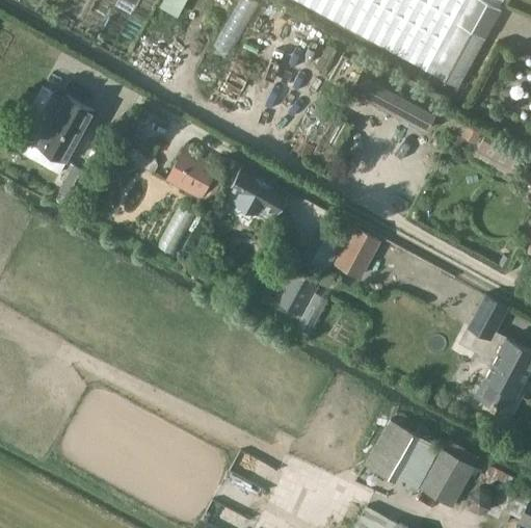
[(502,0),(293,0),(457,89),(500,12),(497,10),(502,0)]
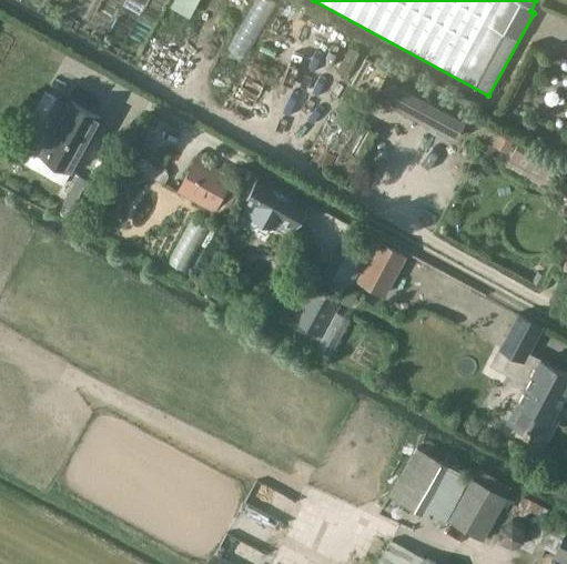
[(364,63),(350,89),(372,101),(451,143),(465,118),(385,74),(364,63)]
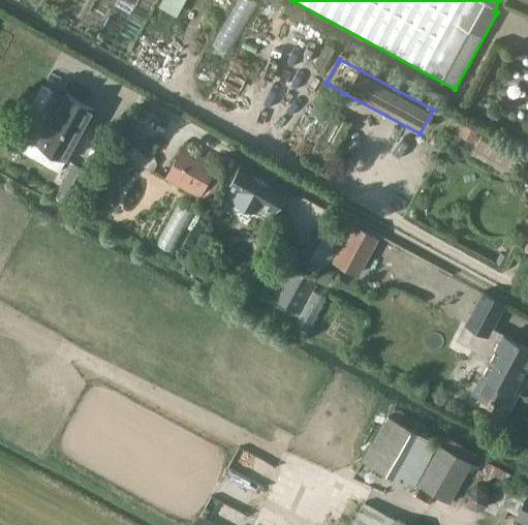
[(53,96),(29,140),(38,145),(36,148),(65,163),(93,114),(64,98),(62,101),(53,96)]
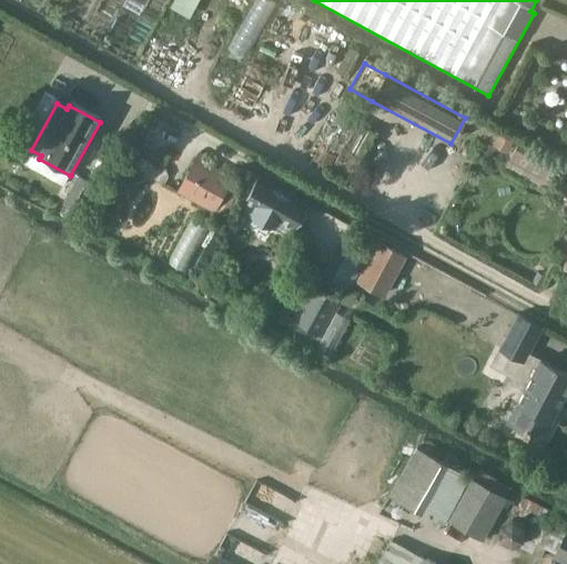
[(350,182),(374,136),(356,126),(331,172),(350,182)]
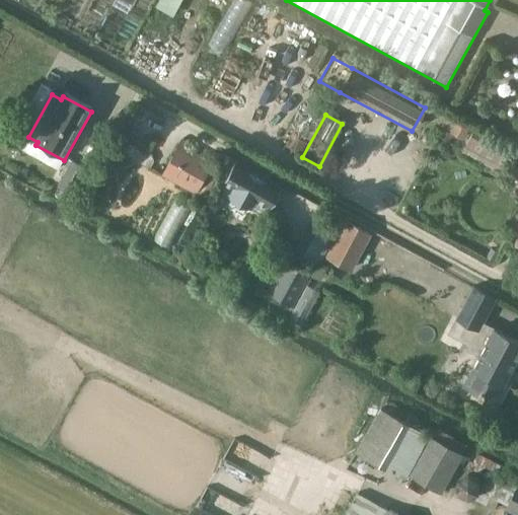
[(463,142),(469,132),(456,125),(451,135),(463,142)]
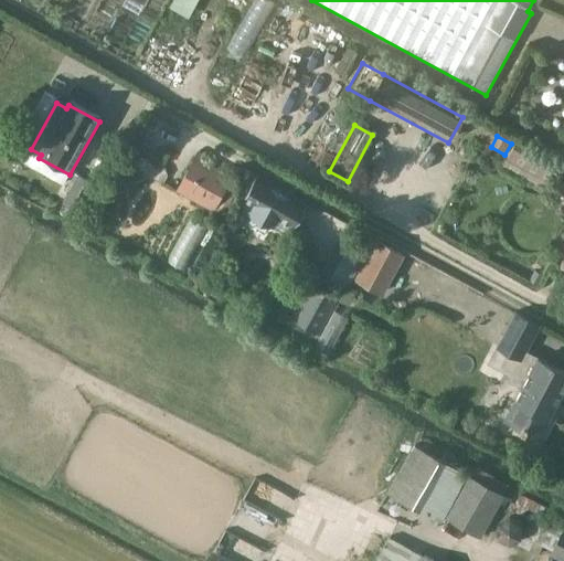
[(514,147),(506,162),(520,170),(553,188),(561,172),(528,155),(514,147)]
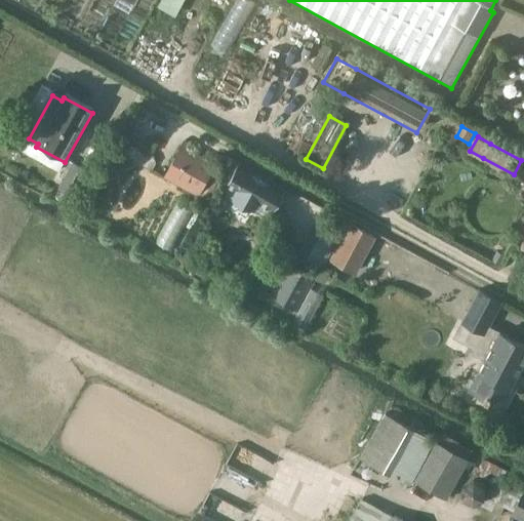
[(197,196),(212,169),(190,157),(193,151),(183,145),(165,178),(197,196)]
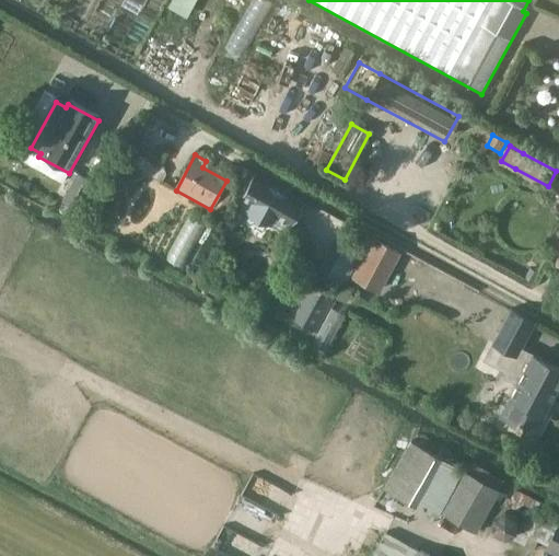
[(61,206),(76,213),(92,184),(77,176),(61,206)]
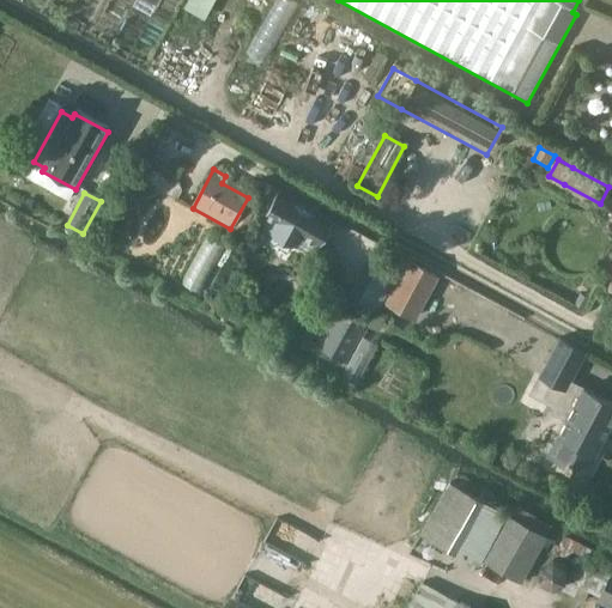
[(317,248),(331,223),(277,193),(262,219),(273,224),(268,233),(301,250),(306,242),(317,248)]
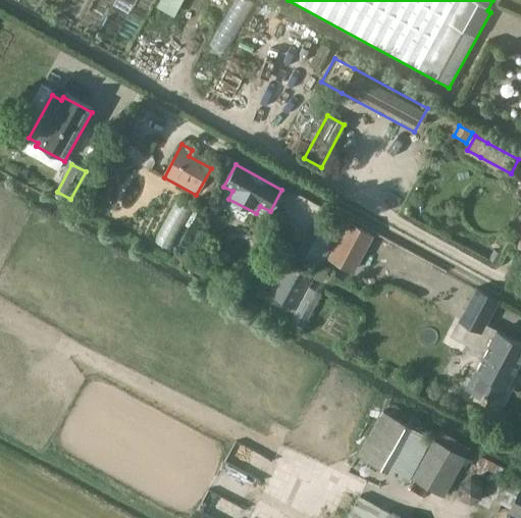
[(295,313),(310,285),(289,273),(273,302),(293,312),(295,313)]
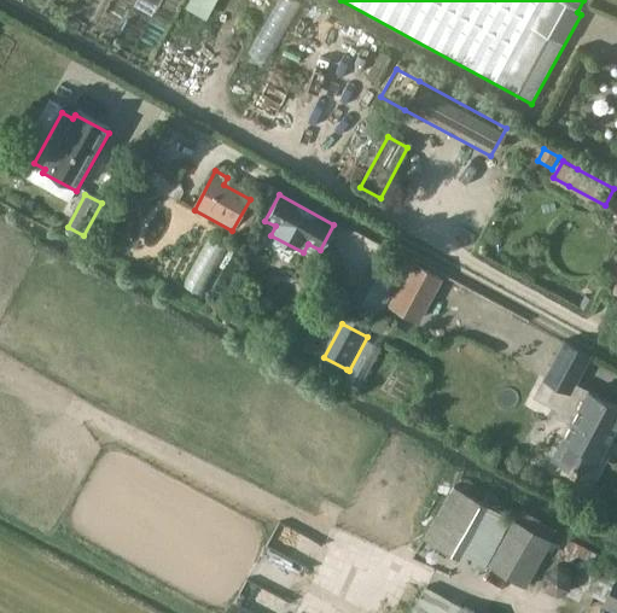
[(582,402),(569,396),(588,358),(563,344),(542,383),(552,387),(543,404),(558,413),(554,419),(569,426),(562,442),(566,444),(557,461),(571,468),(568,473),(574,477),(575,474),(592,484),(604,462),(599,460),(616,424),(616,410),(586,395),(582,402)]
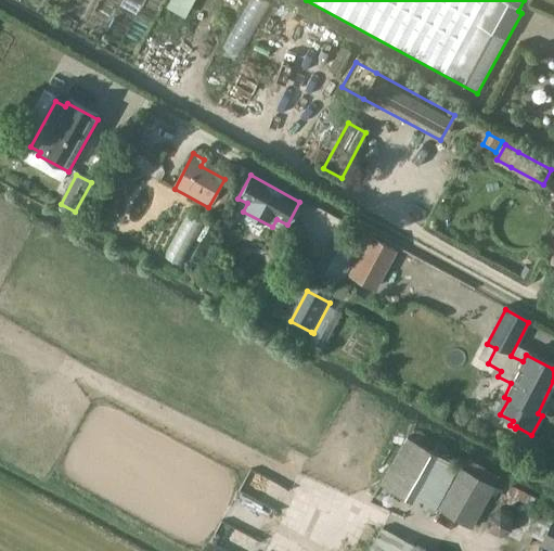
[(468,532),(491,489),(403,443),(377,491),(434,521),(437,515),(468,532)]
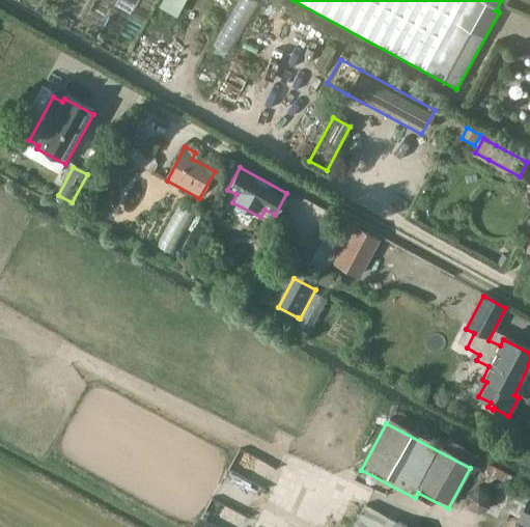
[(499,494),(507,478),(480,464),(472,480),(499,494)]
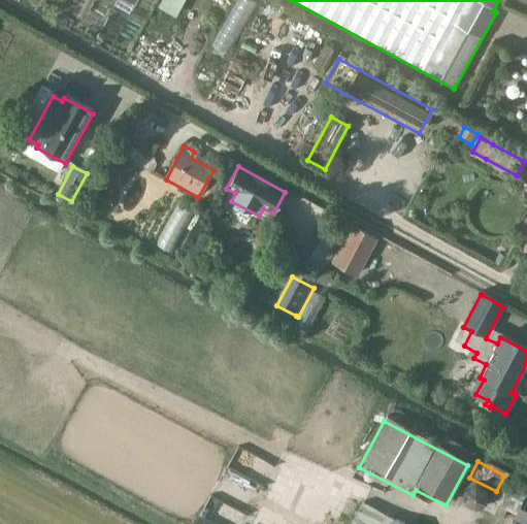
[(473,509),(485,502),(485,490),(474,484),(462,490),(462,502),(473,509)]
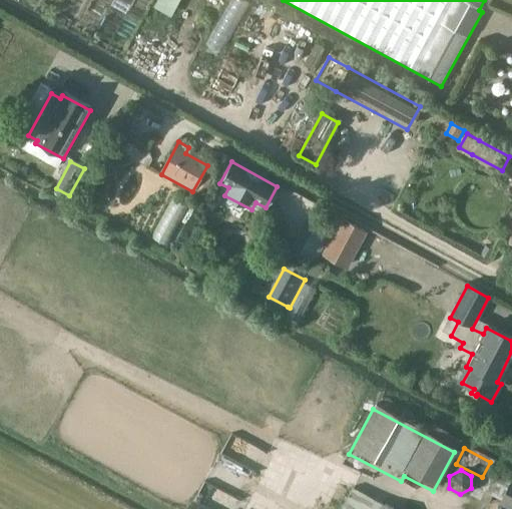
[(486,506),(499,479),(489,474),(487,479),(478,475),(467,497),(486,506)]
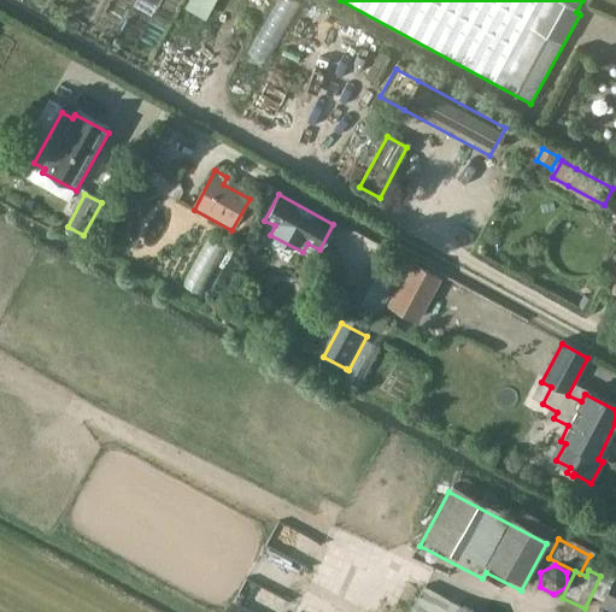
[(615,611),(615,578),(612,577),(597,607),(603,610),(602,611),(615,611)]
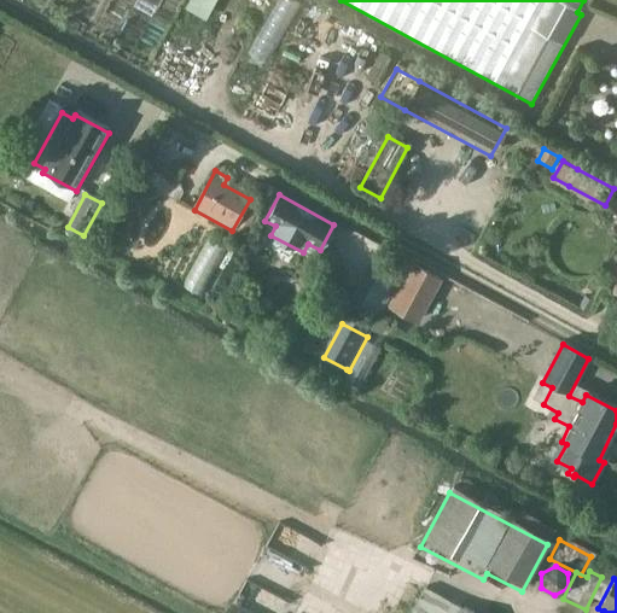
[(459,612),(425,595),(414,612),(459,612)]
